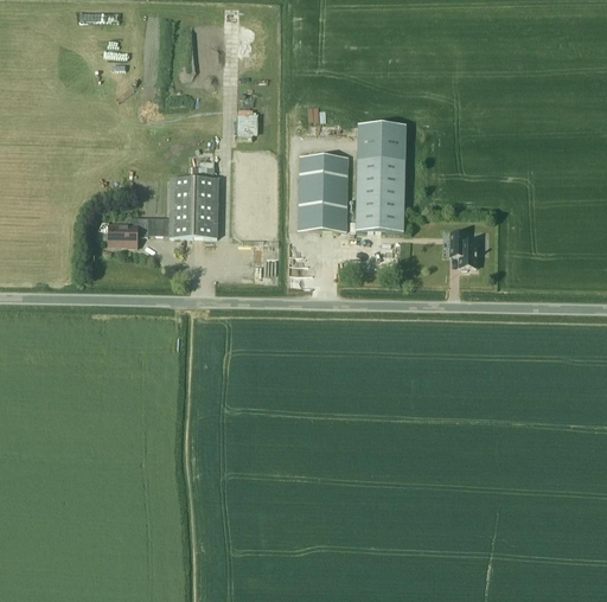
[(262,133),(262,109),(241,109),(241,133),(262,133)]
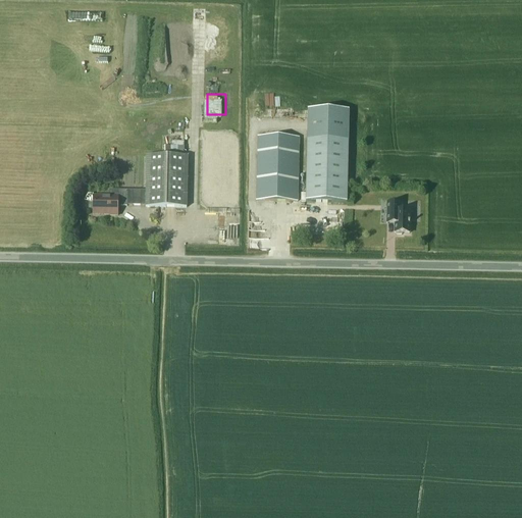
[(306,199),(347,200),(349,108),(308,107),(306,199)]
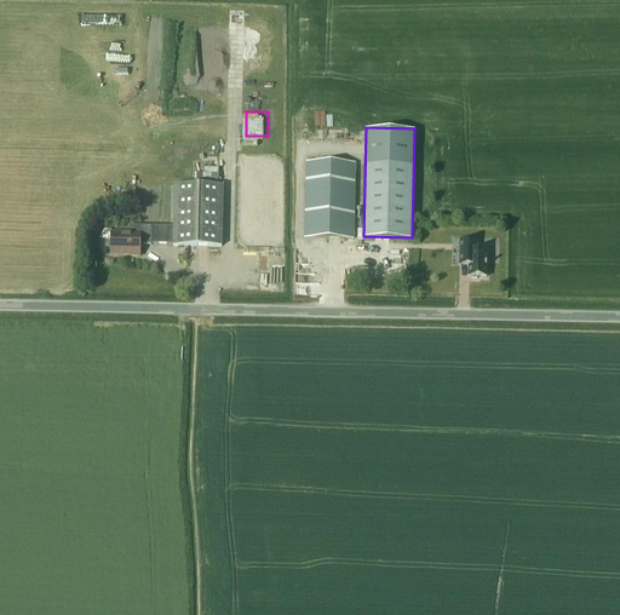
[(354,157),(304,157),(303,233),(351,234),(354,157)]
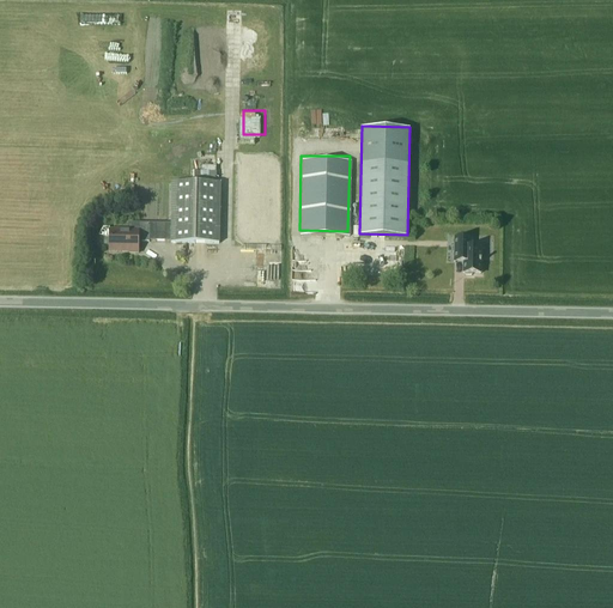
[(205,177),(219,177),(219,160),(205,160),(205,177)]
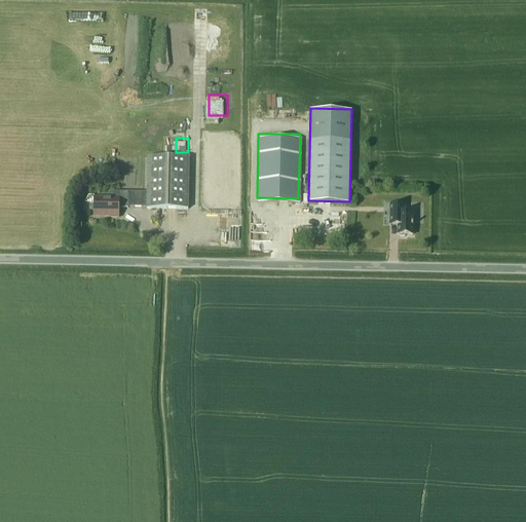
[(189,154),(149,153),(148,188),(110,187),(110,194),(92,193),(92,212),(109,212),(110,213),(118,213),(118,203),(127,203),(127,202),(147,203),(147,204),(188,206),(189,154)]
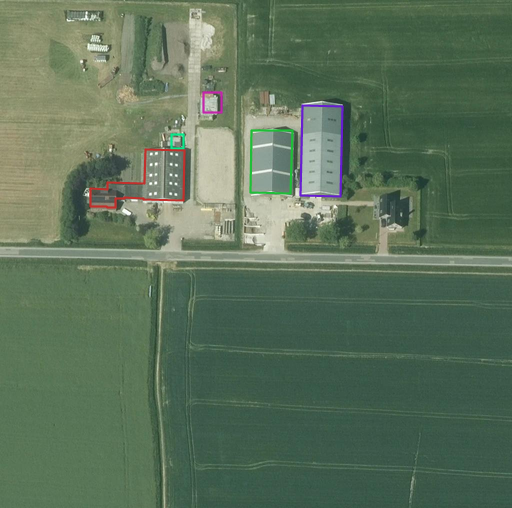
[(392,185),(379,185),(378,205),(386,205),(386,214),(387,214),(387,216),(393,216),(393,214),(400,214),(401,193),(391,192),(392,185)]
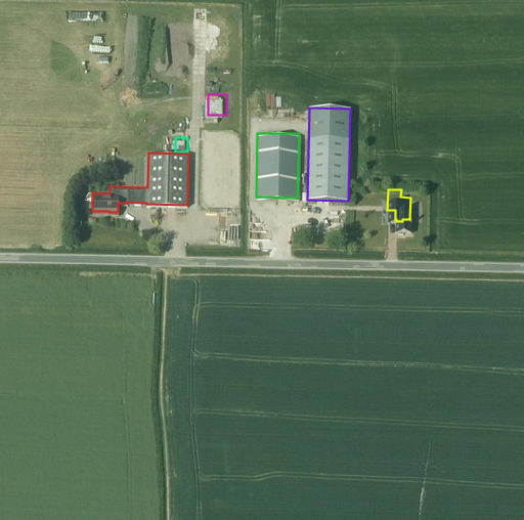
All buildings are outlined.
